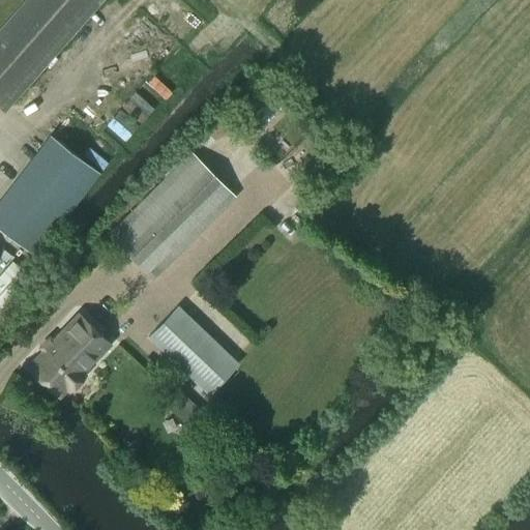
[(0,107),(5,111),(102,0),(25,0),(0,29),(0,107)]
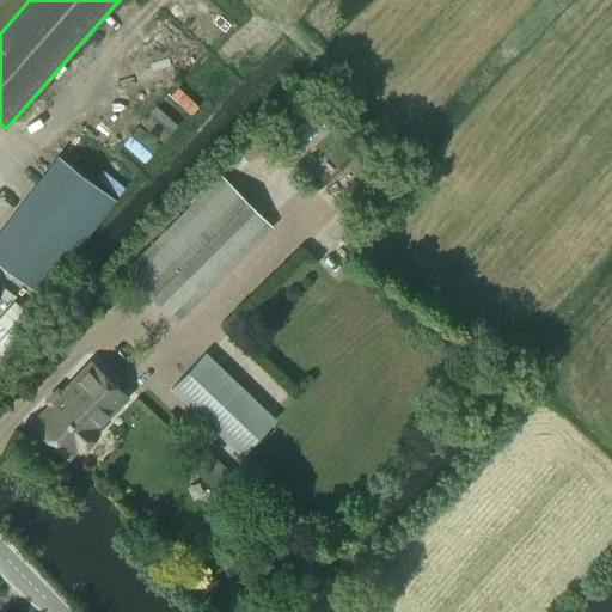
[(0,234),(0,263),(41,295),(115,200),(60,158),(0,234)]
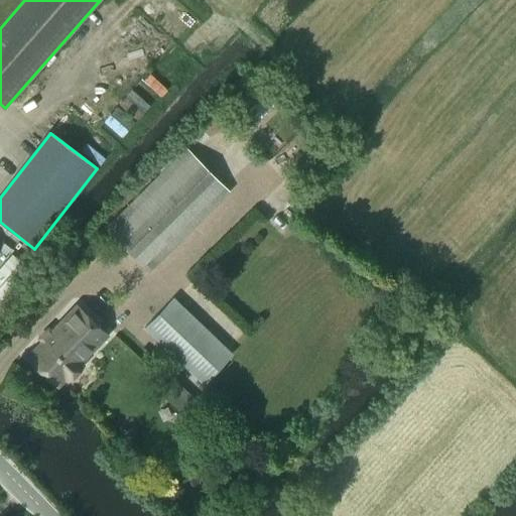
[(147,271),(228,191),(185,149),(105,228),(147,271)]
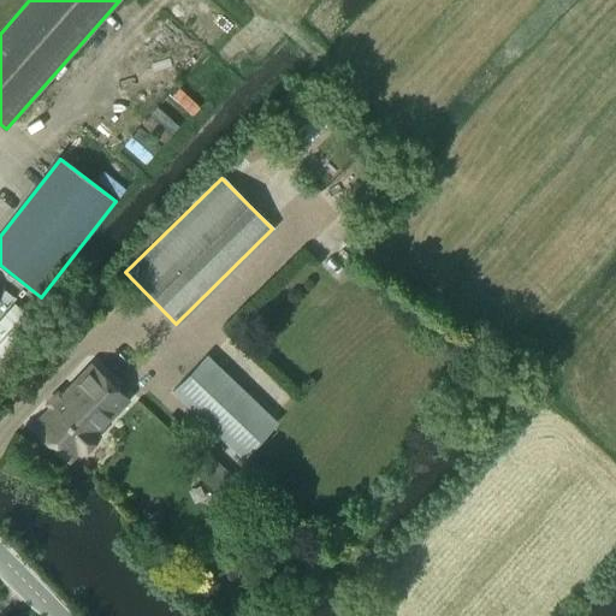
[(13,303),(0,319),(0,355),(1,357),(34,321),(13,303)]
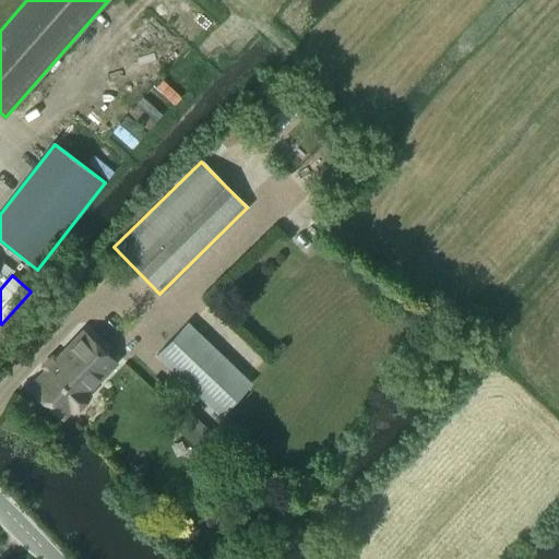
[(221,416),(251,384),(187,323),(156,355),(221,416)]
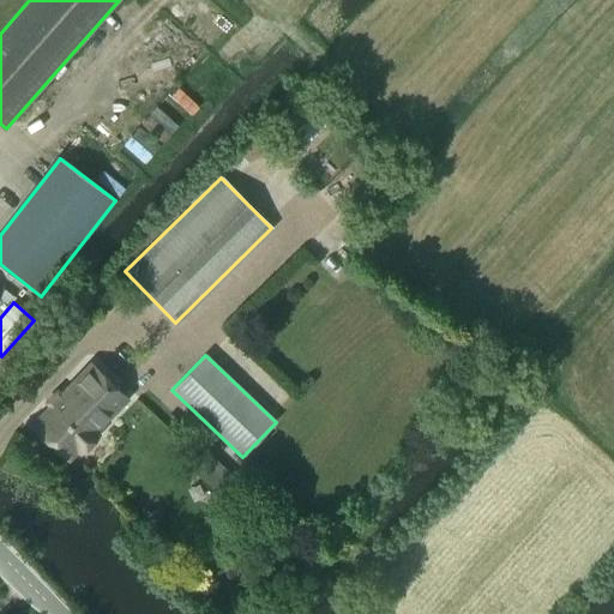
[(91,363),(31,426),(67,459),(77,449),(80,453),(97,435),(94,432),(126,397),(91,363)]
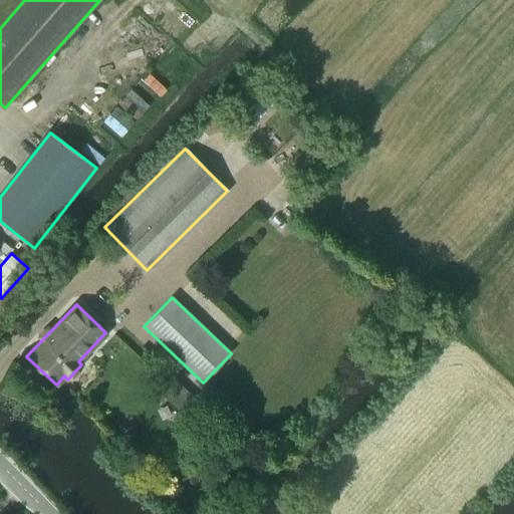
[(178,382),(164,396),(174,406),(178,410),(192,397),(178,382)]
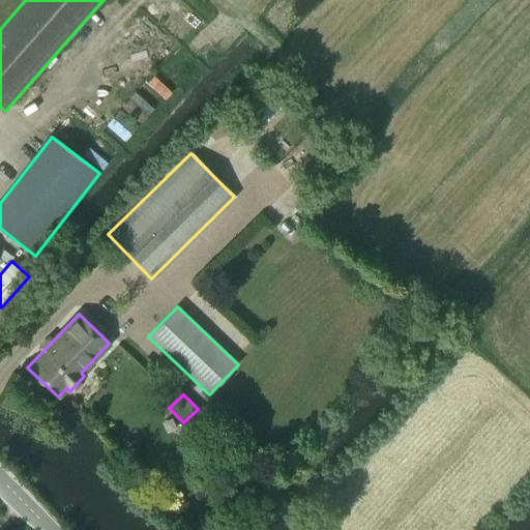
All buildings are outlined.
